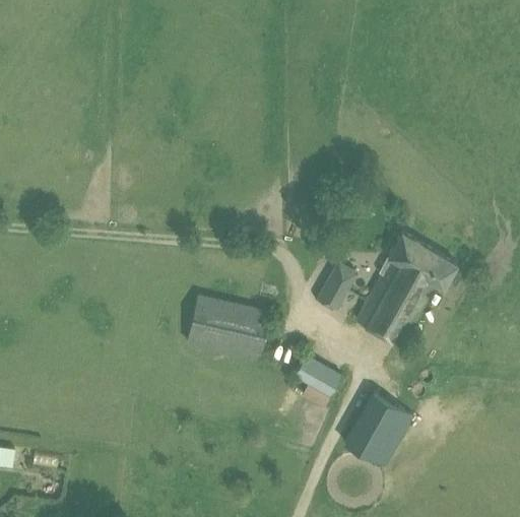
[(356,320),(400,345),(436,284),(443,288),(448,280),(455,285),(462,274),(455,269),(457,266),(402,233),(388,257),(379,273),(381,274),(356,320)]
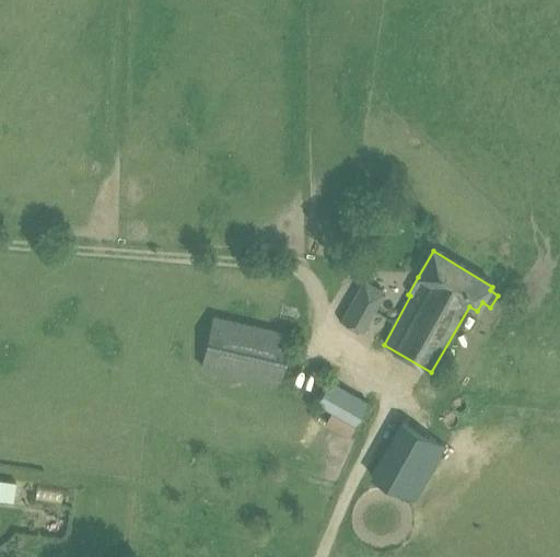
[(341,323),(363,335),(386,294),(364,281),(341,323)]
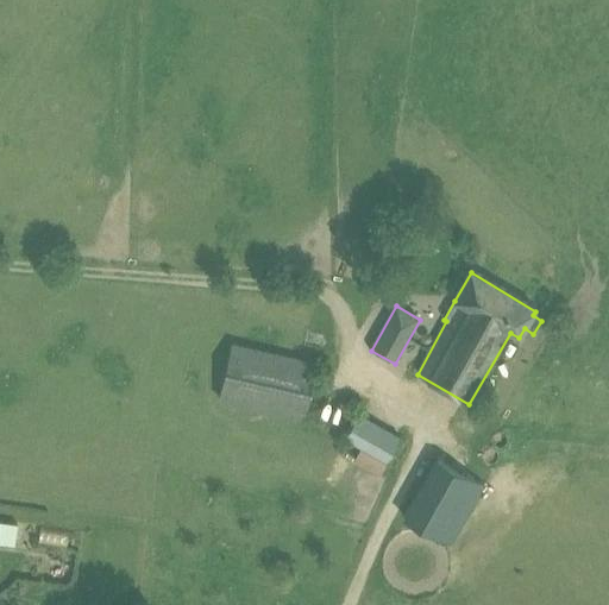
[(218,402),(305,423),(318,366),(232,345),(218,402)]
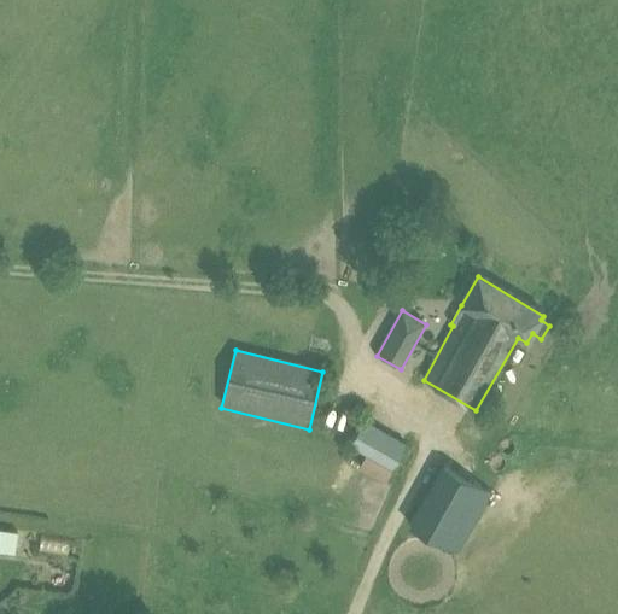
[(349,446),(391,471),(406,446),(362,422),(349,446)]
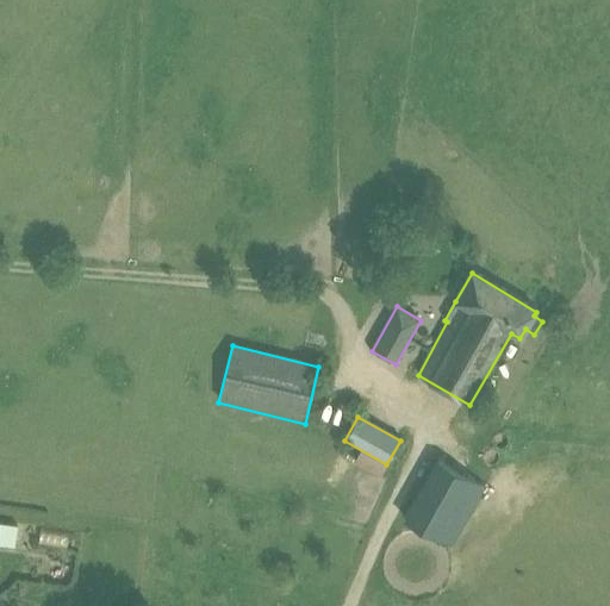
[(403,519),(453,548),(485,488),(435,461),(403,519)]
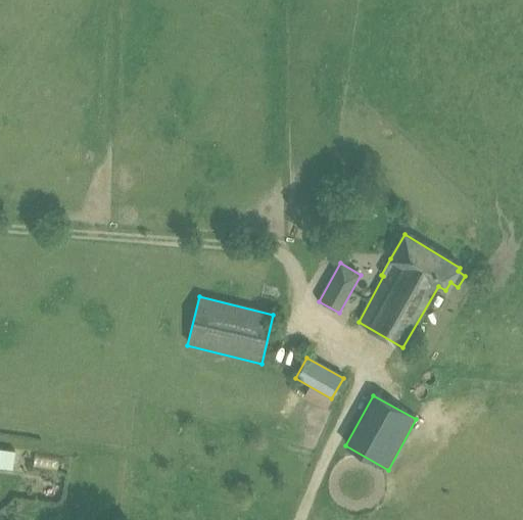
[(0,469),(12,471),(15,453),(0,450),(0,469)]
